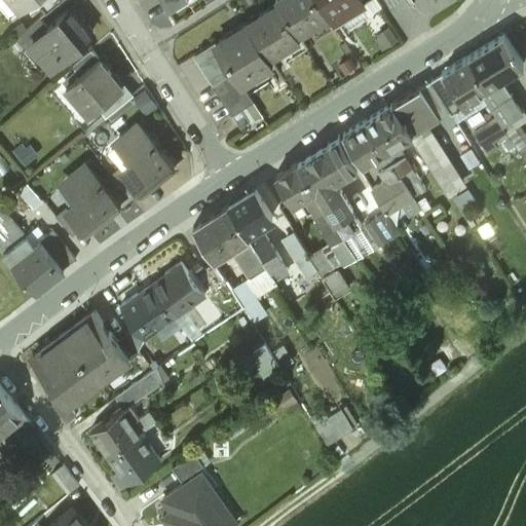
[(9,0),(23,15),(37,3),(40,0),(9,0)]
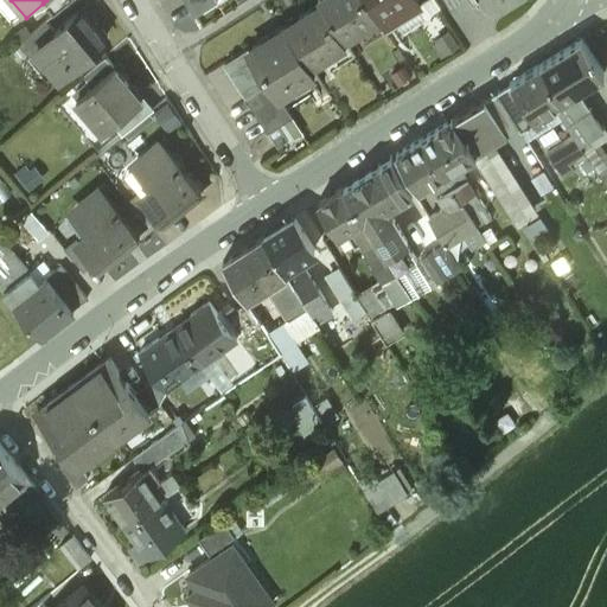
[(46,0),(43,4),(55,17),(75,0),(46,0)]
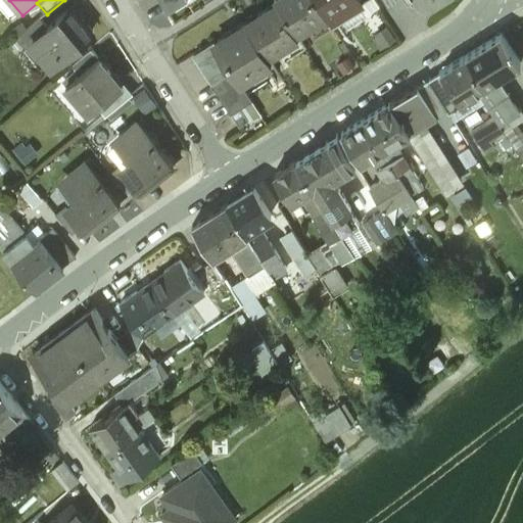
[(328,17),(317,0),(278,0),(275,2),(297,37),(328,17)]
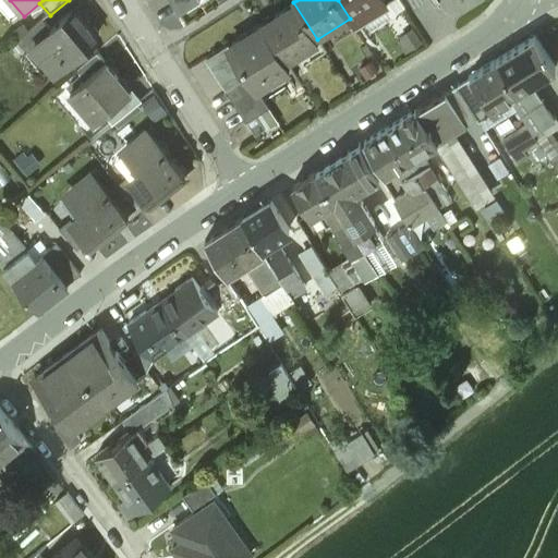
[(338,0),(350,19),(353,23),(366,14),(367,17),(388,4),(385,0),(338,0)]
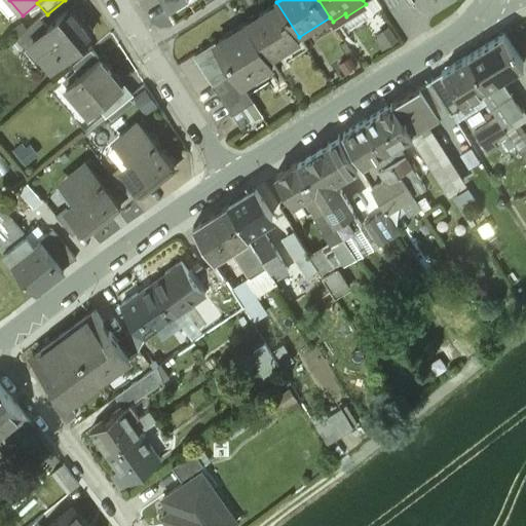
[(384,0),(390,8),(400,2),(398,0),(384,0)]
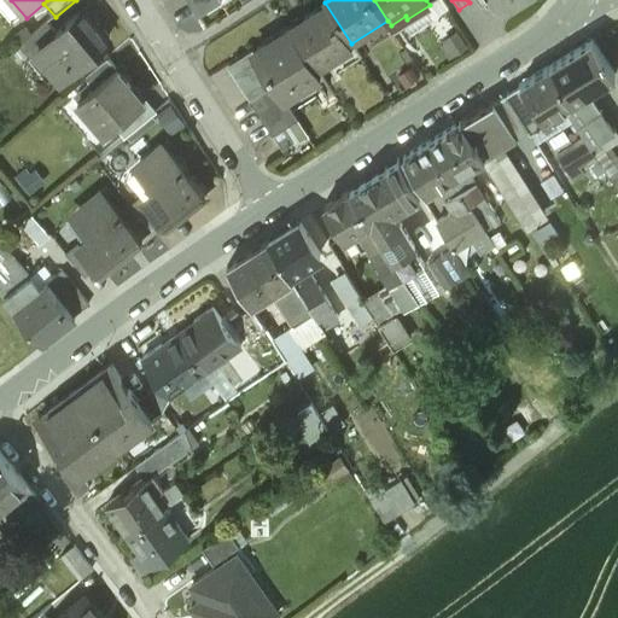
[(327,9),(291,31),(318,73),(354,50),(327,9)]
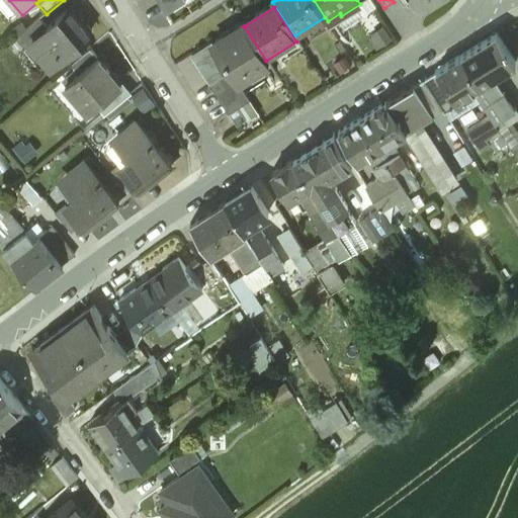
[(72,12),(71,11),(48,30),(49,31),(32,45),(47,62),(57,53),(63,60),(92,36),(79,20),(77,22),(70,14),(72,12)]
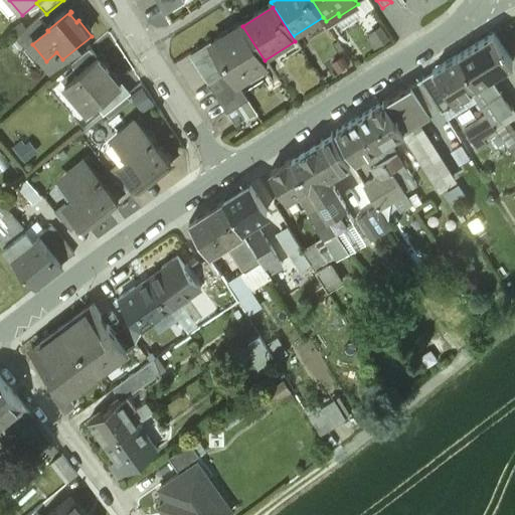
[(242,26),(212,45),(238,86),(241,83),(237,78),(248,71),(251,76),(269,65),(265,60),(242,26)]
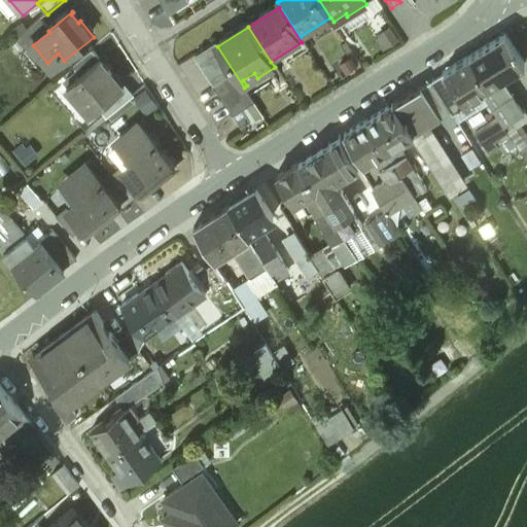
[(525,65),(506,36),(504,34),(468,58),(488,89),(500,80),(525,65)]
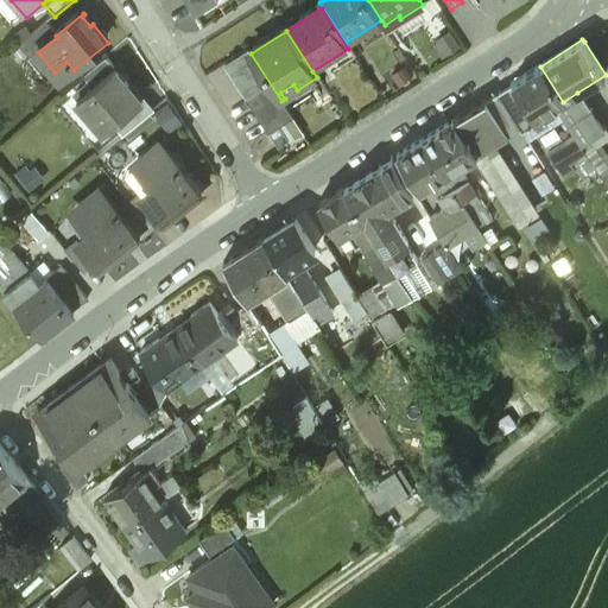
[(227,67),(234,78),(257,64),(249,52),(227,67)]
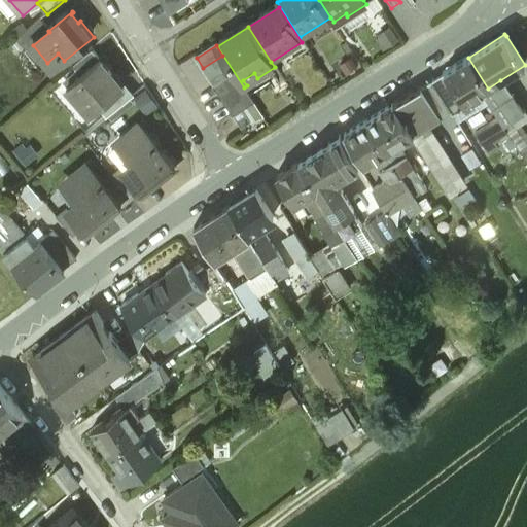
[(93,54),(73,69),(80,78),(100,62),(93,54)]
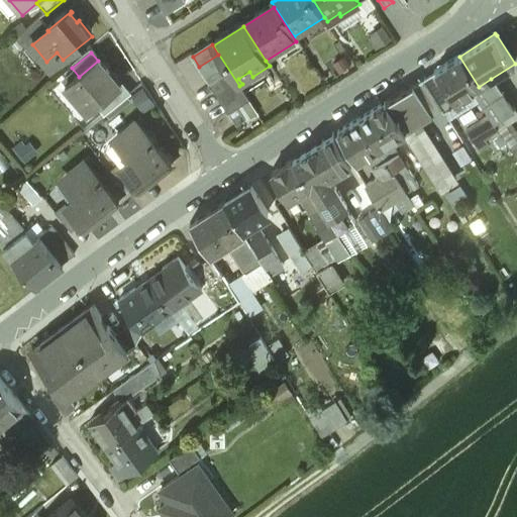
[(199,67),(205,76),(224,64),(218,55),(199,67)]
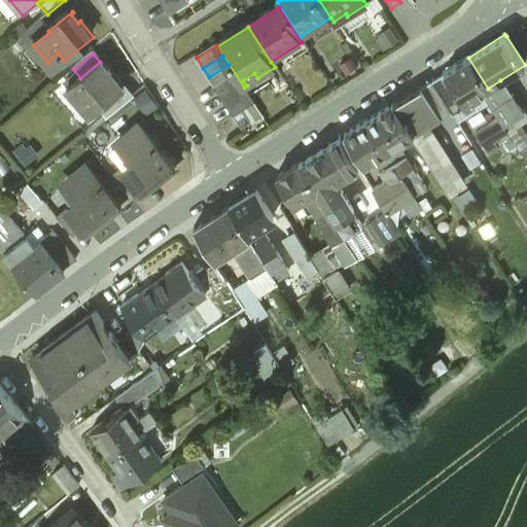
[(488,89),(468,58),(445,73),(457,94),(452,97),(460,110),(475,102),(472,97),(481,93),(488,89)]
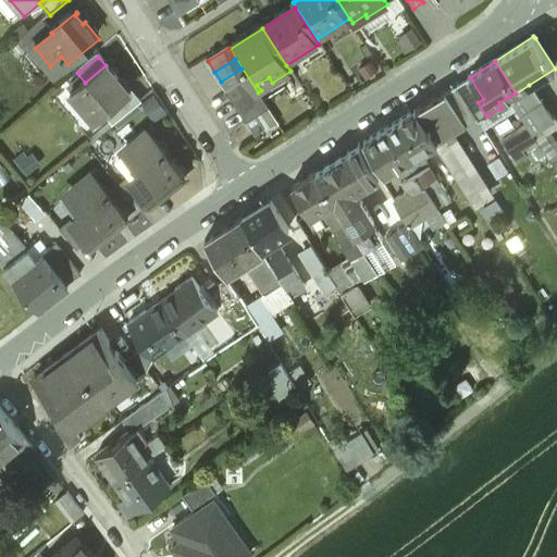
[(71,95),(96,125),(104,116),(131,96),(106,65),(85,83),(71,95)]
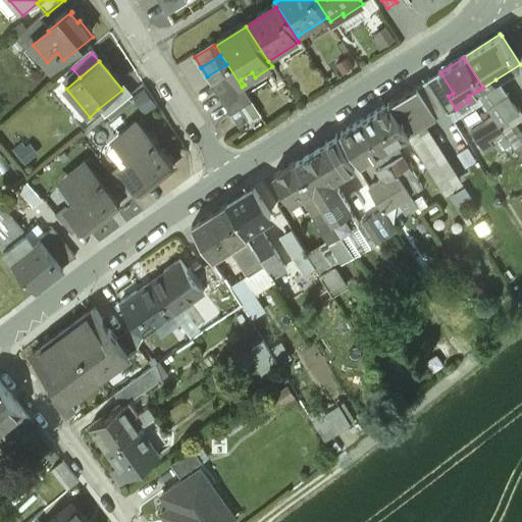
[(207,76),(213,87),(232,74),(226,64),(207,76)]
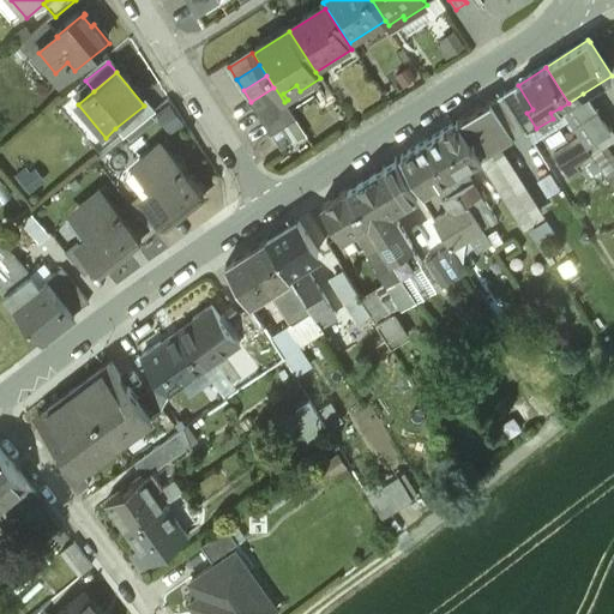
[(518,85),(503,95),(525,131),(528,134),(536,128),(527,113),(533,109),(518,85)]
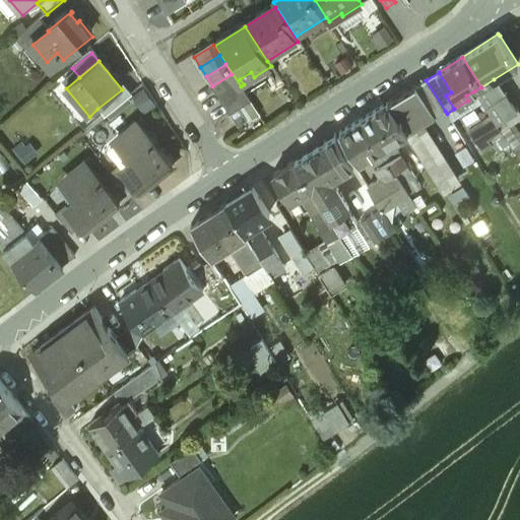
[(212,86),(218,96),(239,83),(232,74),(212,86)]
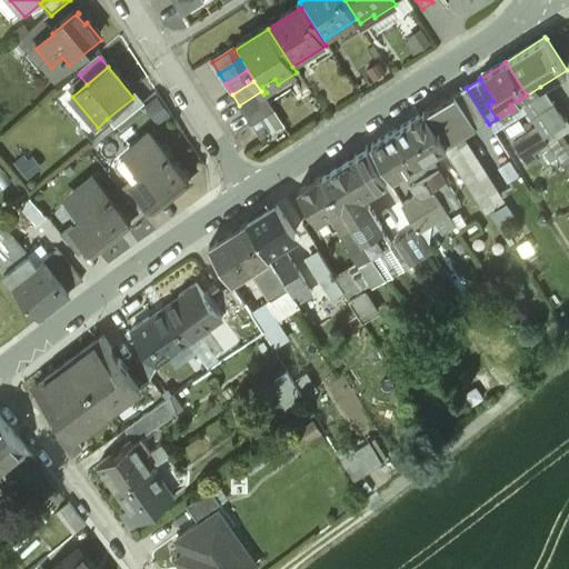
[(563,123),(540,87),(527,96),(519,100),(537,129),(542,138),(563,123)]
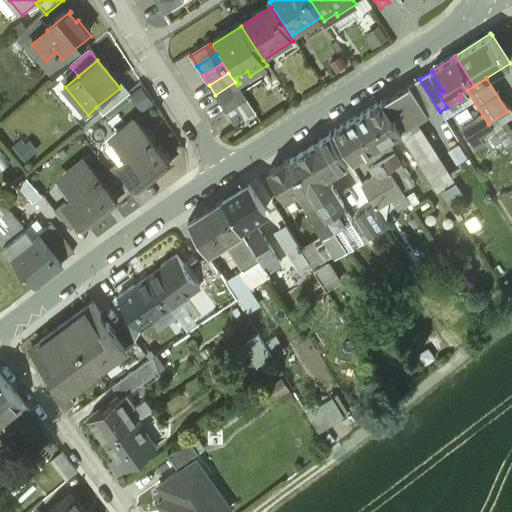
[(438,109),(419,79),(409,85),(429,116),(438,109)]
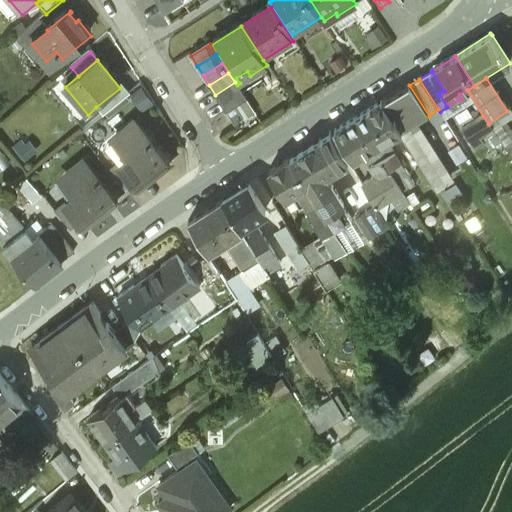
[(215,95),(222,104),(241,92),(235,82),(215,95)]
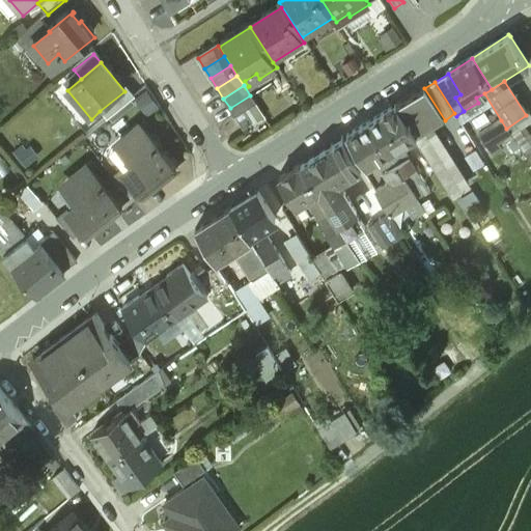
[(445,120),(424,88),(396,106),(416,138),(425,132),(445,120)]
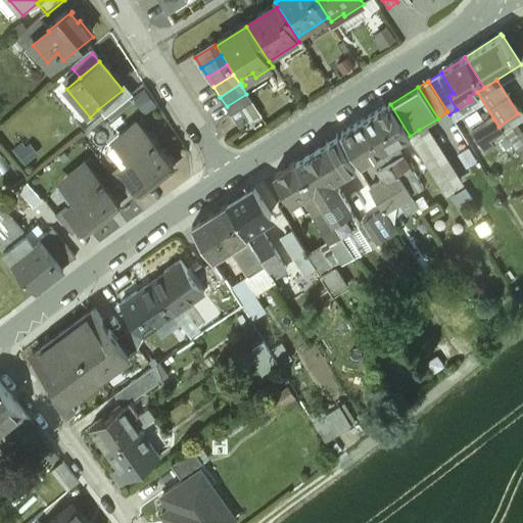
[(123,90),(98,109),(106,120),(131,99),(123,90)]
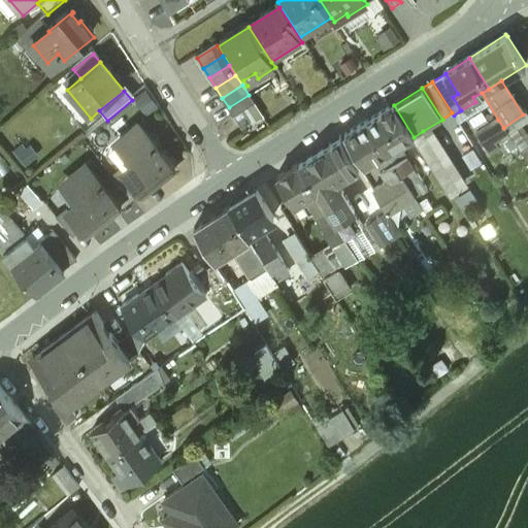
[(229,107),(235,118),(255,105),(249,95),(229,107)]
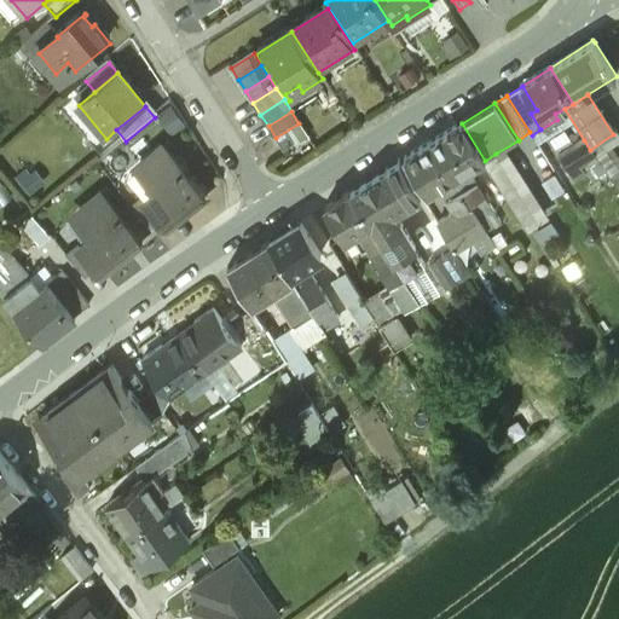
[(485,161),(462,123),(431,144),(453,180),(485,161)]
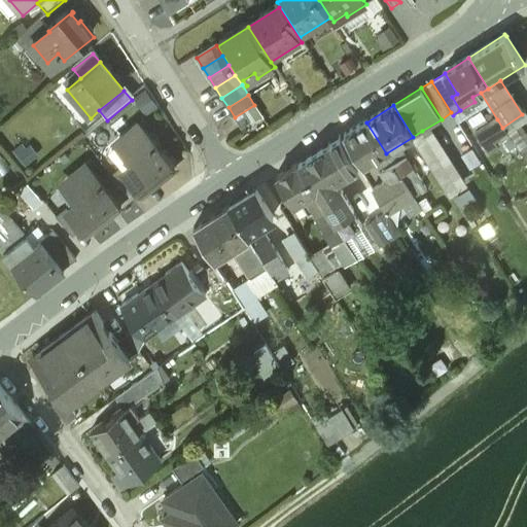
[(497,119),(477,133),(490,154),(499,147),(495,140),(505,133),(502,128),(497,119)]
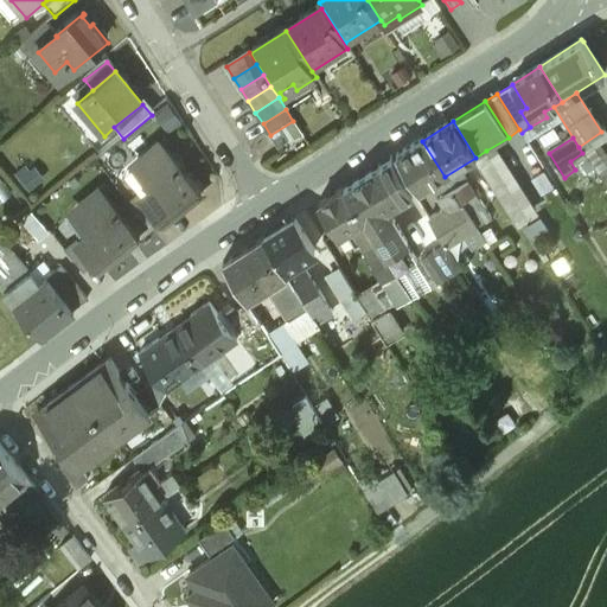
[(445,177),(422,141),(397,157),(419,192),(433,183),(439,191),(435,193),(439,199),(453,191),(445,177)]
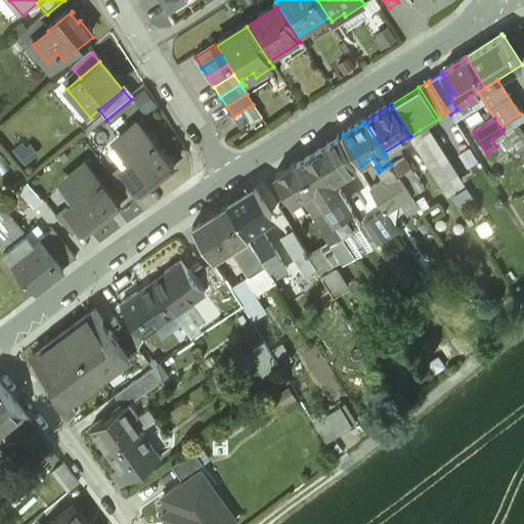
[(176,169),(141,126),(119,144),(135,164),(125,172),(139,188),(150,179),(156,185),(176,169)]
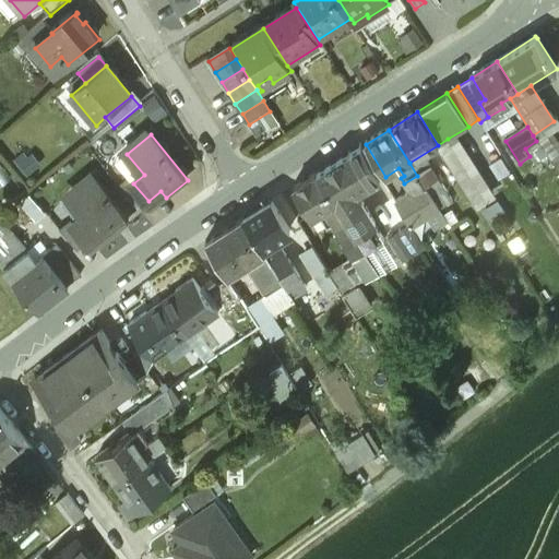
[(491,197),(488,191),(460,144),(450,142),(448,139),(438,145),(476,206),(491,197)]
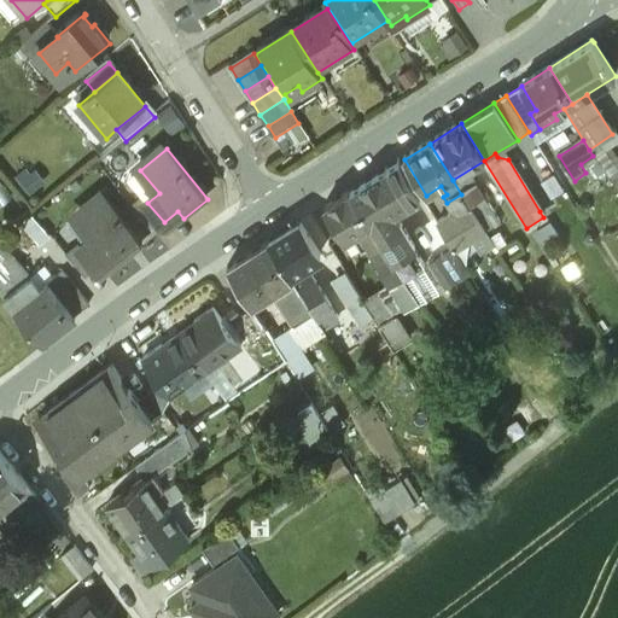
[(400,163),(351,193),(391,257),(394,262),(414,249),(401,227),(395,229),(388,219),(421,198),(400,163)]
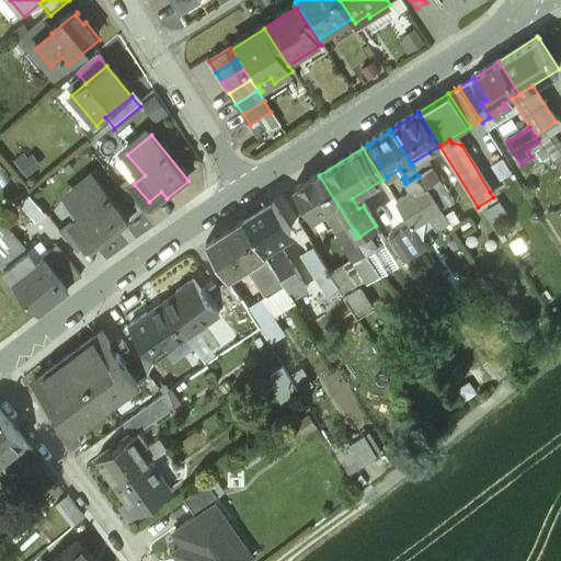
[(446,192),(431,168),(419,176),(433,199),(446,192)]
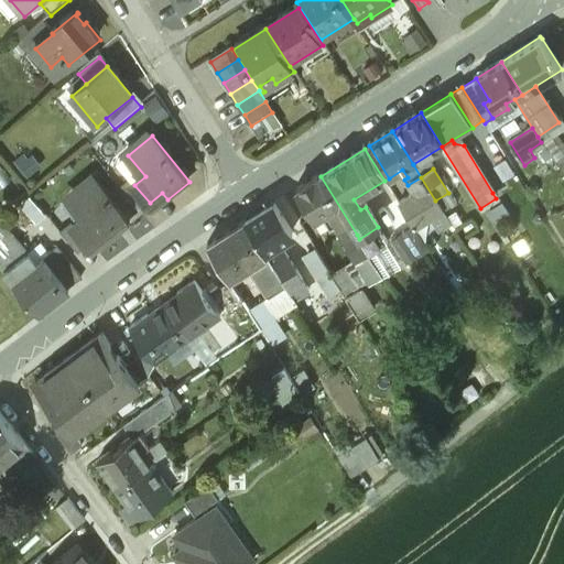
[(321,176),(296,192),(315,220),(329,212),(337,224),(332,227),(343,243),(357,235),(321,176)]
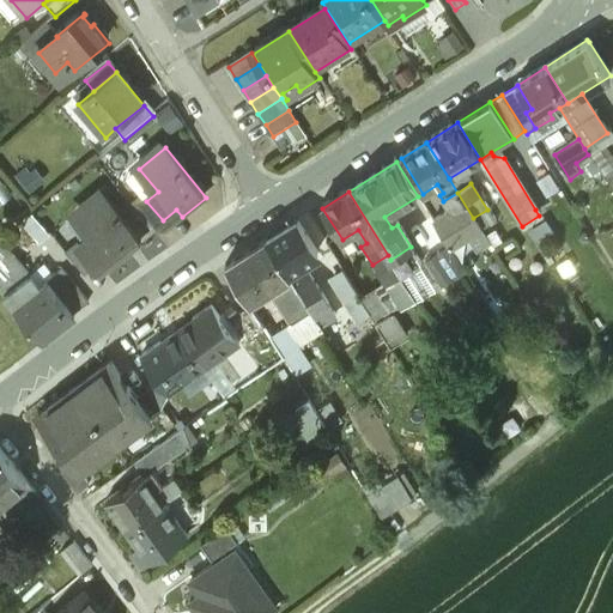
[(450,213),(435,223),(450,248),(450,249),(480,229),(473,218),(457,193),(443,201),(450,213)]
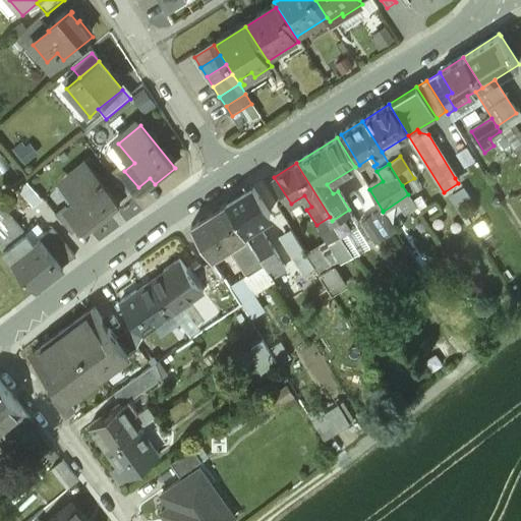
[(88,166),(65,184),(80,203),(69,211),(82,227),(94,219),(98,224),(120,206),(88,166)]
